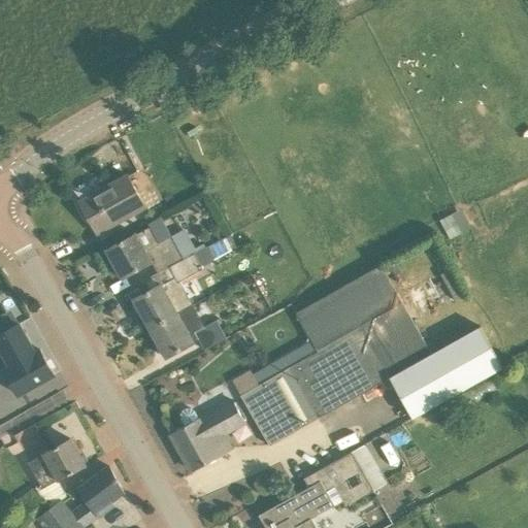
[(98,234),(146,208),(129,176),(106,189),(107,192),(85,204),(84,202),(81,203),(98,234)]
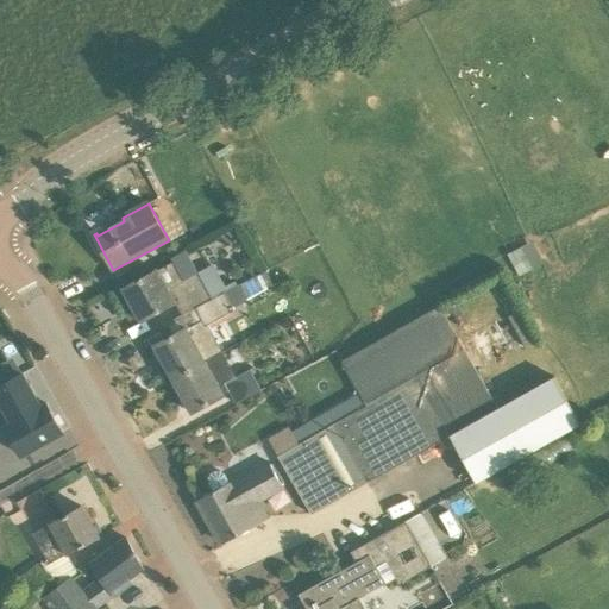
[(516,274),(541,261),(531,239),(506,251),(516,274)]
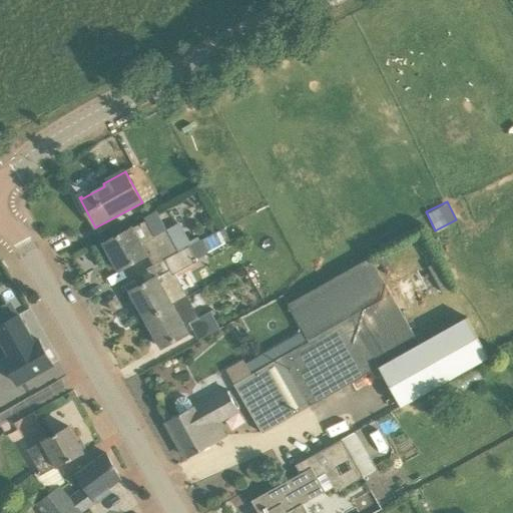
[(154,250),(160,262),(180,250),(168,228),(155,235),(146,220),(104,244),(119,271),(154,250)]
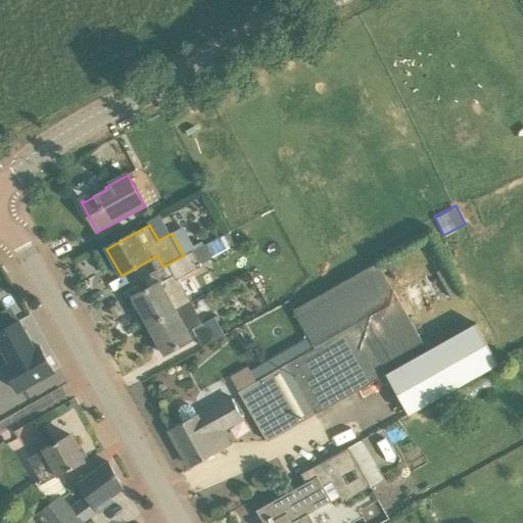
[(193,251),(184,255),(163,267),(171,279),(161,283),(134,298),(149,327),(190,303),(191,303),(178,280),(201,267),(193,251)]
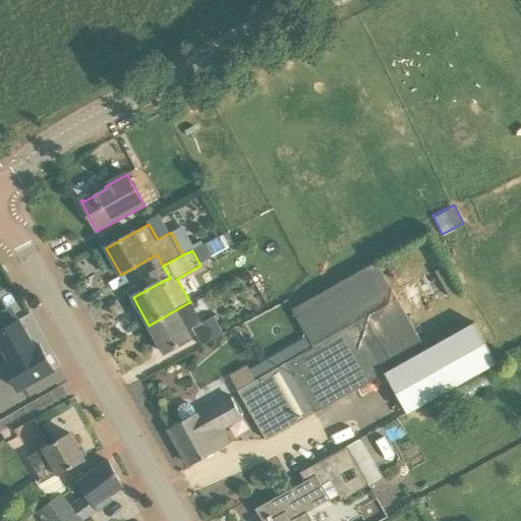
[(268,439),(386,373),(407,413),(497,363),(474,323),(426,350),(377,262),(293,309),(308,337),(250,370),(255,381),(240,390),(268,439)]
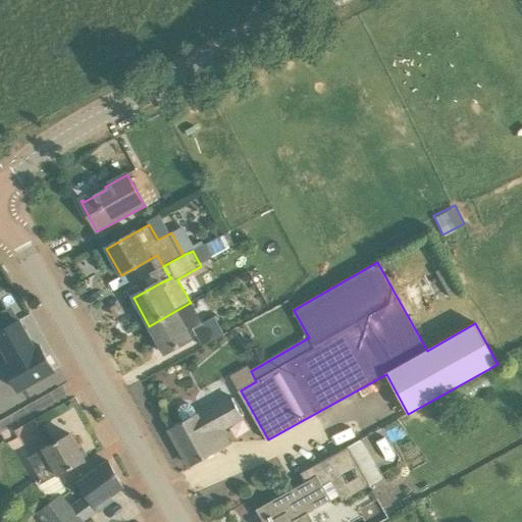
[(202,324),(190,303),(149,326),(165,355),(197,336),(203,347),(224,335),(215,317),(202,324)]
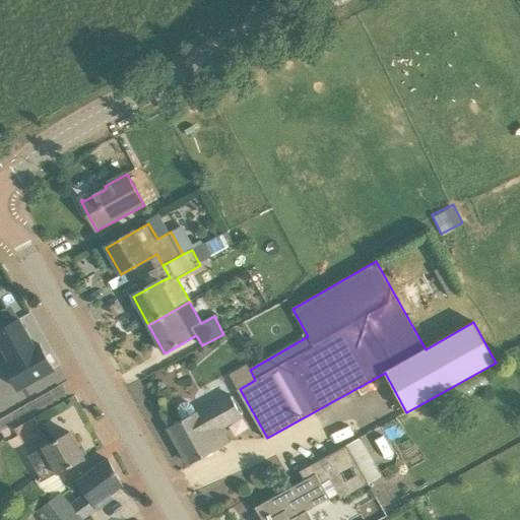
[(18,390),(33,382),(54,370),(54,369),(40,344),(36,347),(19,319),(1,329),(0,329),(0,342),(10,362),(5,365),(18,390)]
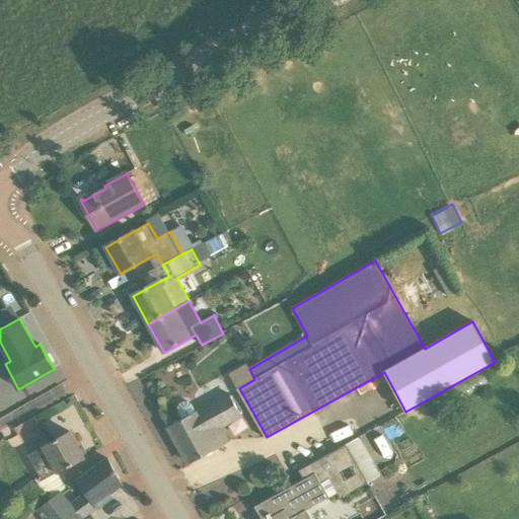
[(229,440),(221,426),(241,415),(229,393),(195,413),(191,405),(183,403),(178,406),(176,414),(180,421),(169,427),(190,462),(229,440)]
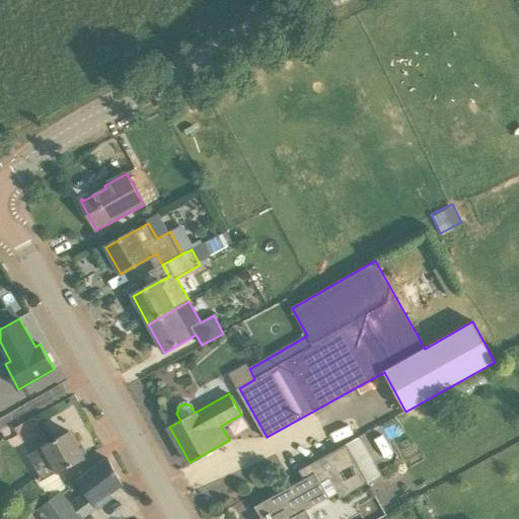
[(6,518),(23,518),(39,508),(61,492),(66,489),(58,473),(85,458),(71,432),(28,455),(43,482),(40,484),(36,479),(19,492),(24,499),(8,510),(10,513),(5,517),(6,518)]
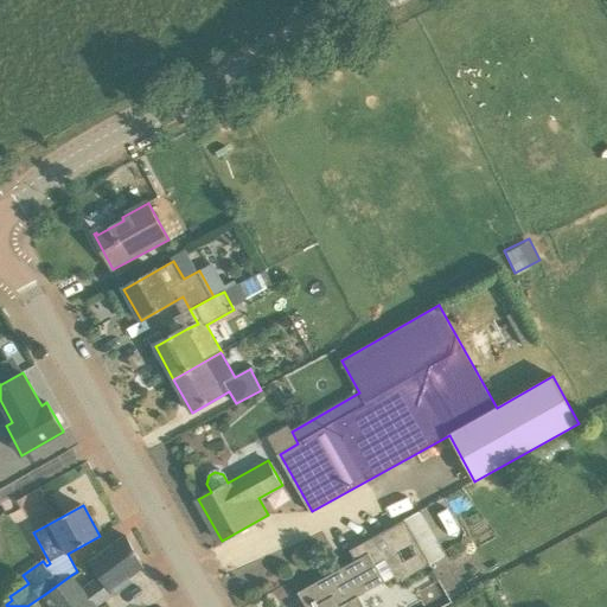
[(419,513),(371,540),(350,551),(356,561),(305,588),(313,602),(304,606),(364,606),(358,596),(385,581),(377,567),(384,563),(391,577),(394,576),(398,586),(445,562),(419,513)]
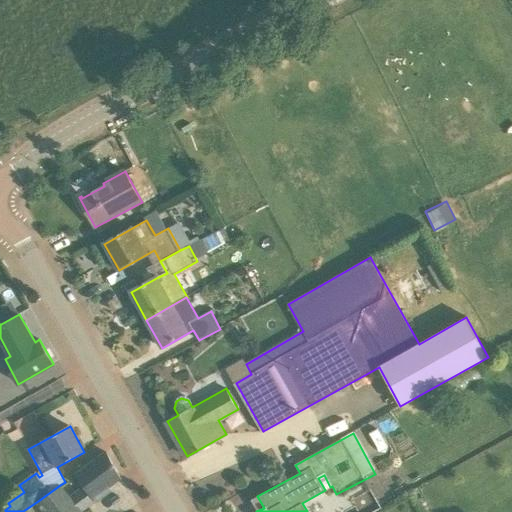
[(61,488),(60,485),(38,501),(45,511),(81,511),(80,511),(95,500),(96,500),(111,489),(108,485),(117,480),(117,479),(120,477),(107,452),(76,476),(85,487),(70,498),(60,488),(61,488)]
